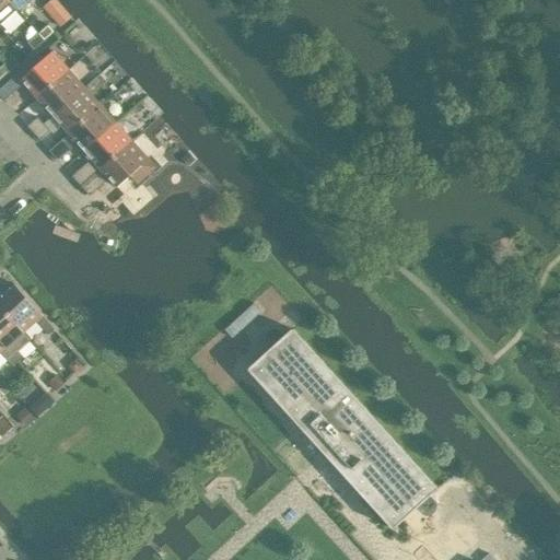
[(7,0),(0,0),(0,24),(16,10),(9,1),(7,0)]
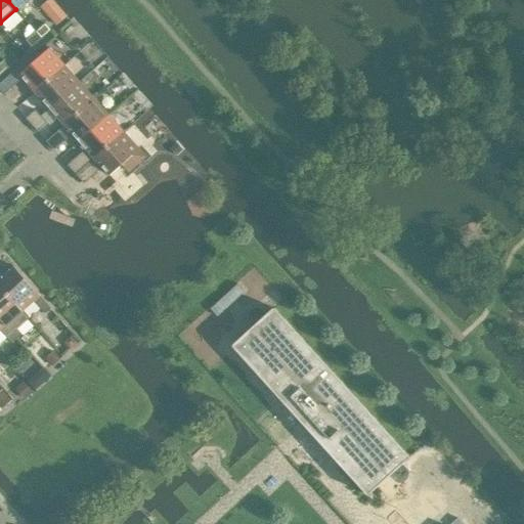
[(6,0),(8,1),(15,9),(16,10),(28,0),(6,0)]
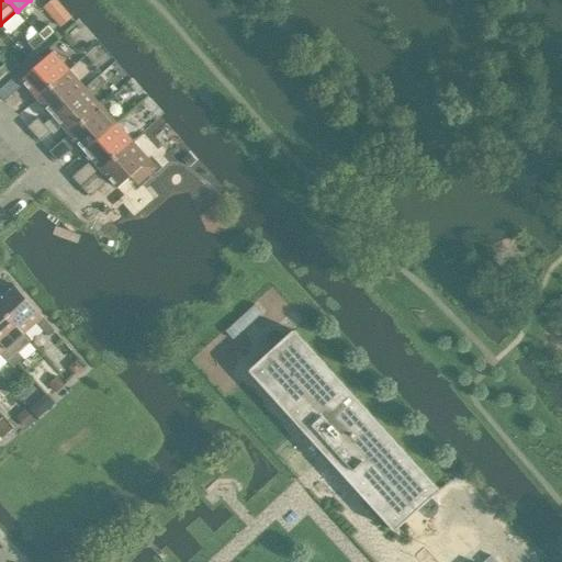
[(48,25),(37,34),(44,42),(55,32),(48,25)]
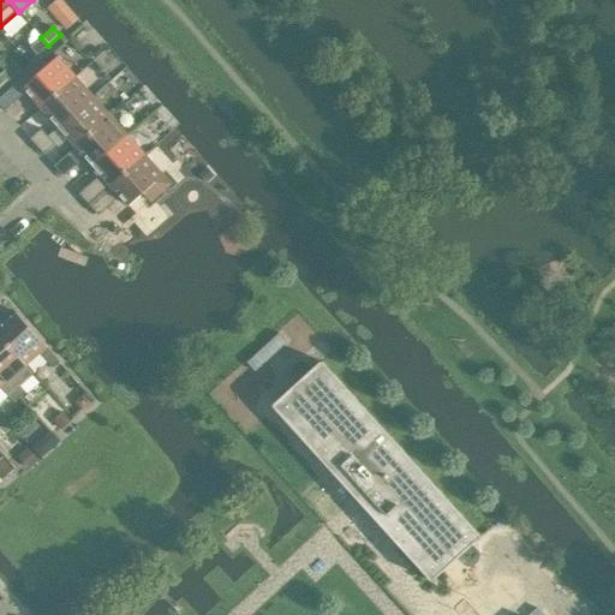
[(37,55),(48,46),(41,37),(30,47),(37,55)]
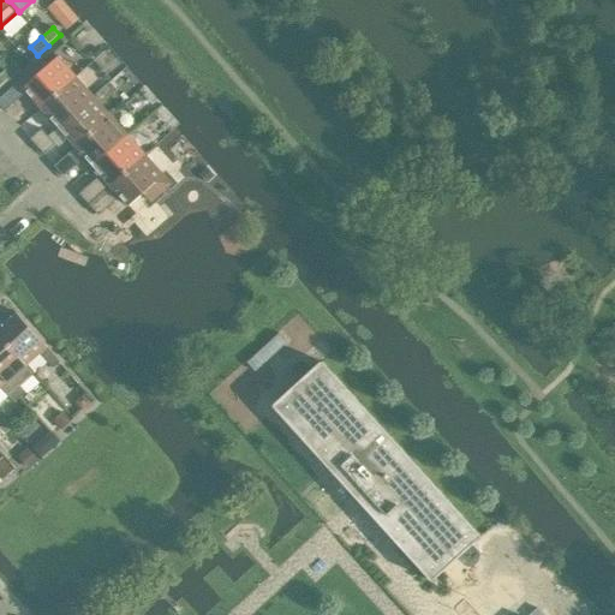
[(31,69),(0,96),(0,106),(3,109),(5,111),(27,91),(40,107),(75,77),(57,57),(36,75),(33,70),(31,69)]
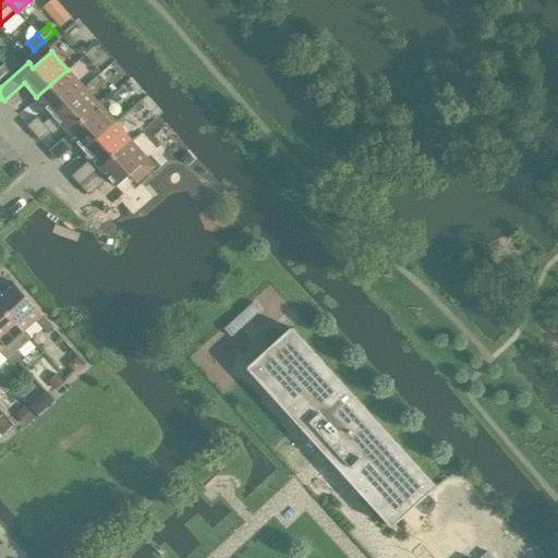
[(13,55),(1,64),(8,72),(20,62),(13,55)]
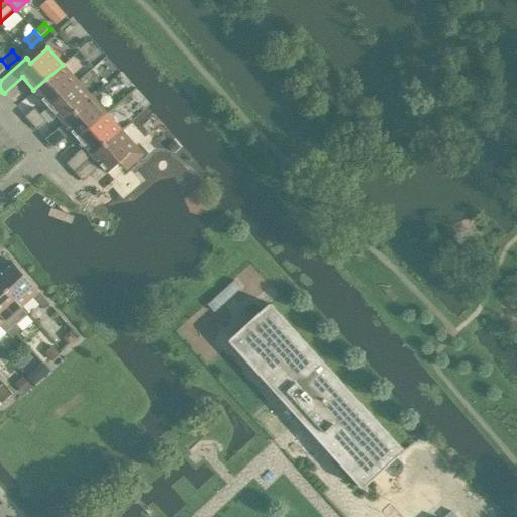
[(63,65),(33,90),(46,104),(48,107),(77,81),(63,65)]
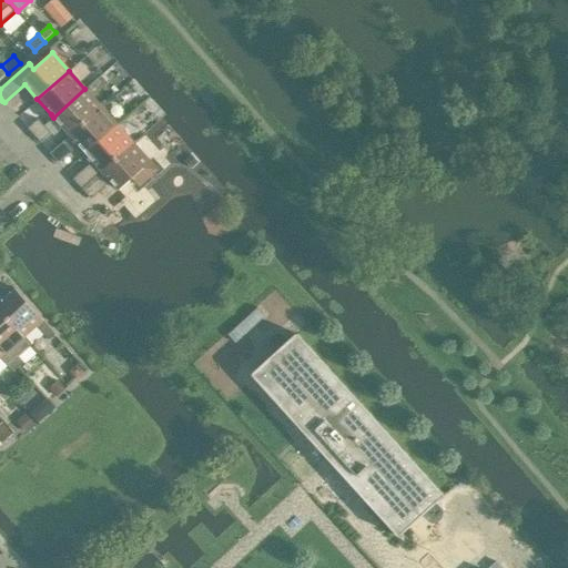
[(84,89),(53,118),(69,134),(100,107),(99,104),(89,93),(84,89)]
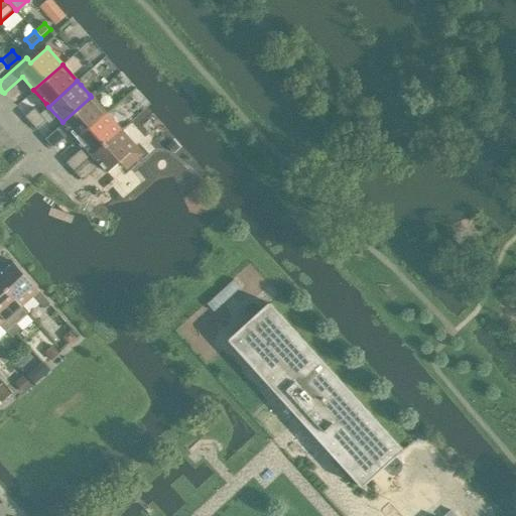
[(45,139),(53,148),(56,145),(62,140),(71,132),(78,139),(106,113),(101,108),(91,97),(62,122),(63,123),(45,139)]
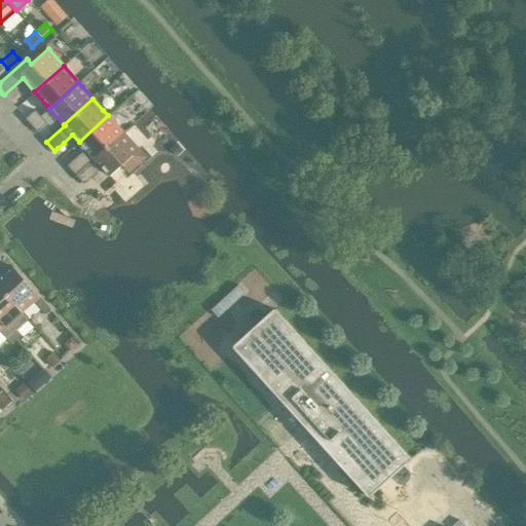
[(35,109),(26,118),(32,124),(41,116),(49,109),(47,106),(39,113),(35,109)]
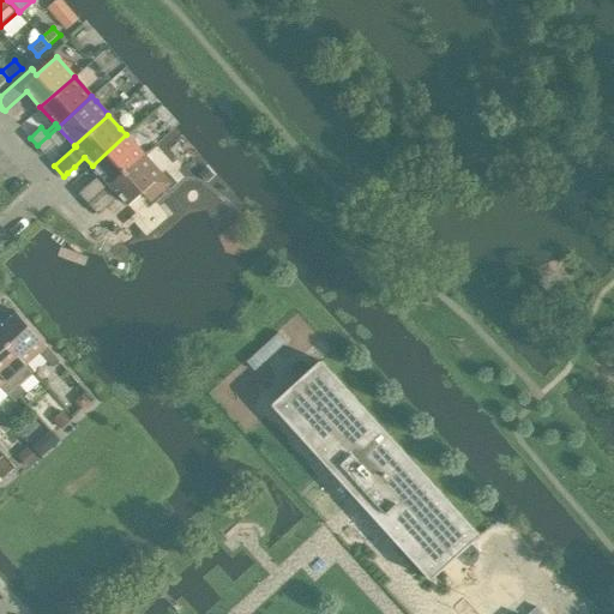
[(78,193),(88,204),(108,184),(109,185),(143,154),(132,142),(126,134),(92,166),(100,174),(78,193)]
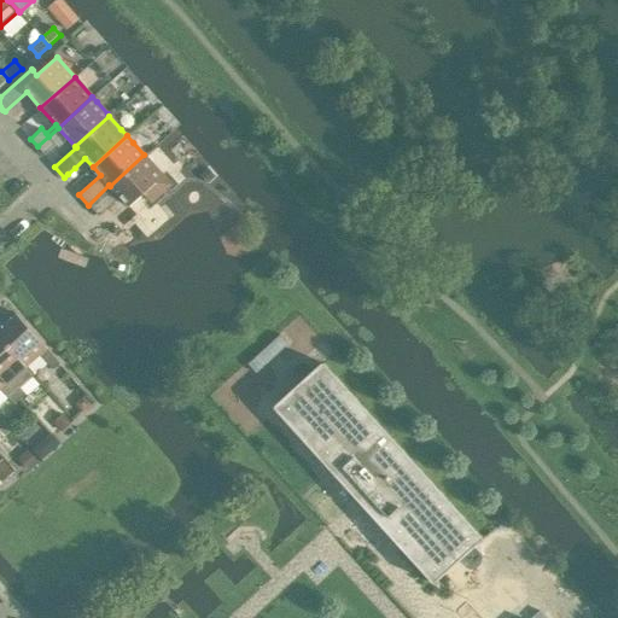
[(48,136),(38,146),(44,155),(56,144),(48,136)]
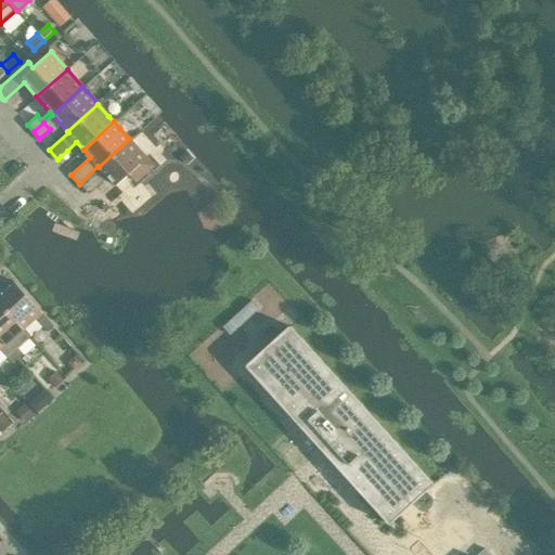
[(98,166),(79,184),(88,194),(107,177),(116,185),(129,175),(136,181),(153,166),(129,139),(99,167),(98,166)]
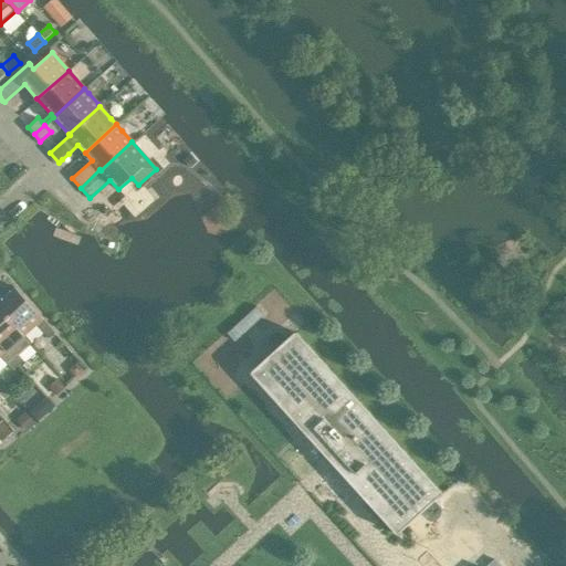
[(0,300),(0,307),(24,335),(37,325),(49,338),(55,333),(14,287),(0,300)]
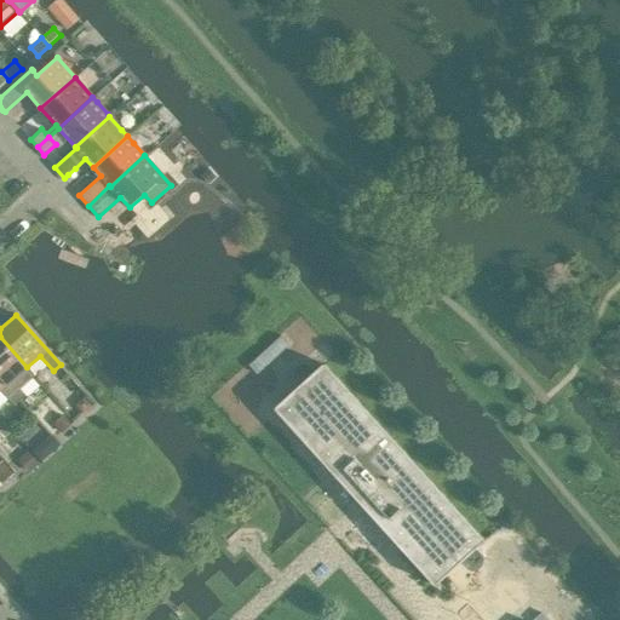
[(0,378),(19,401),(26,396),(21,390),(34,377),(27,368),(27,367),(0,337),(0,378)]
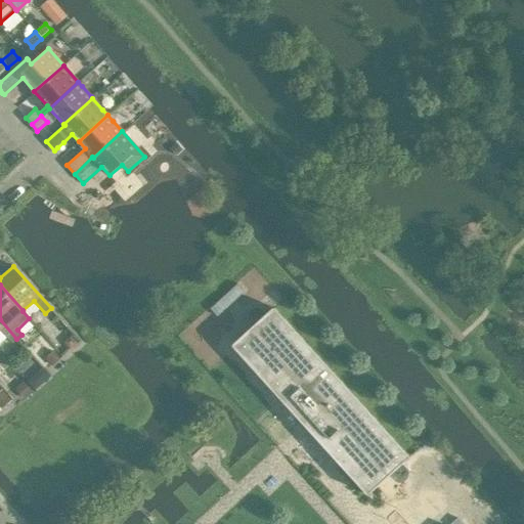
[(273,307),(231,345),(302,423),(312,434),(342,467),(367,494),(378,485),(409,456),(273,307)]
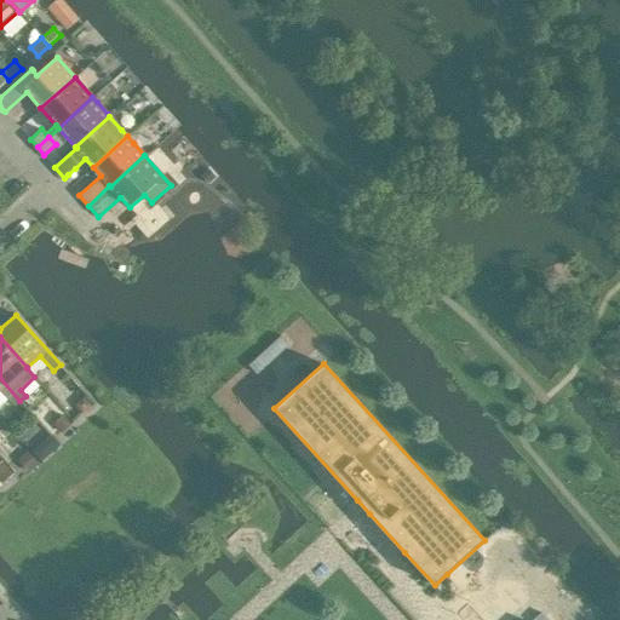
[(0,390),(1,390),(15,406),(19,401),(0,378),(0,390)]
